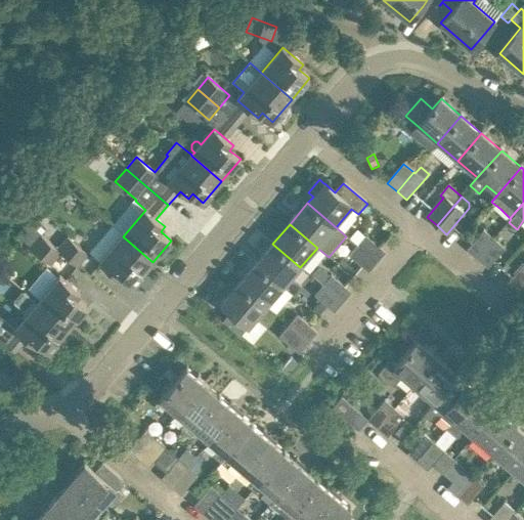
[(63,255),(58,252),(42,237),(31,227),(20,240),(53,267),(63,255)]
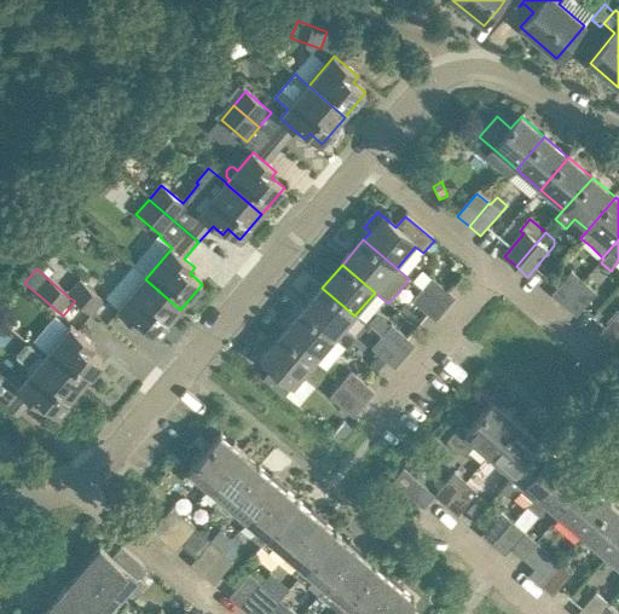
[(563,307),(583,283),(571,273),(551,296),(563,307)]
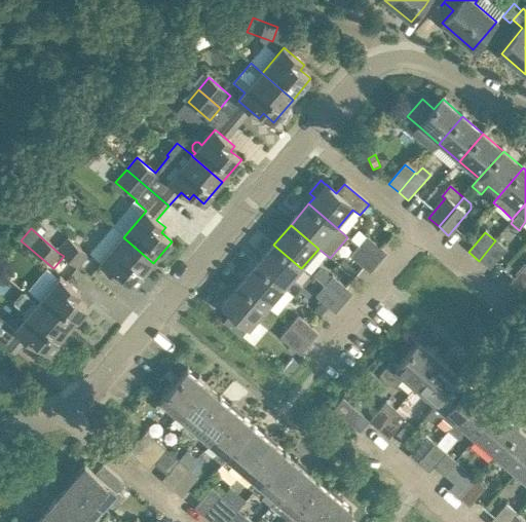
[(123,237),(101,264),(120,281),(124,276),(135,285),(153,263),(123,237)]
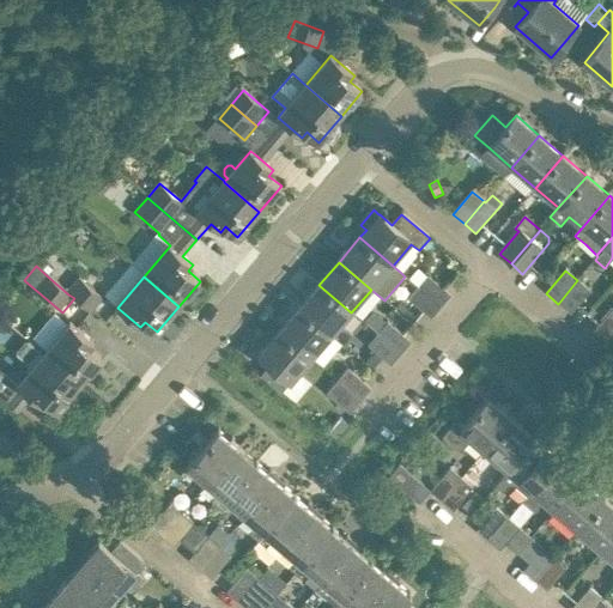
[(450,297),(443,291),(428,277),(418,289),(441,308),(450,297)]
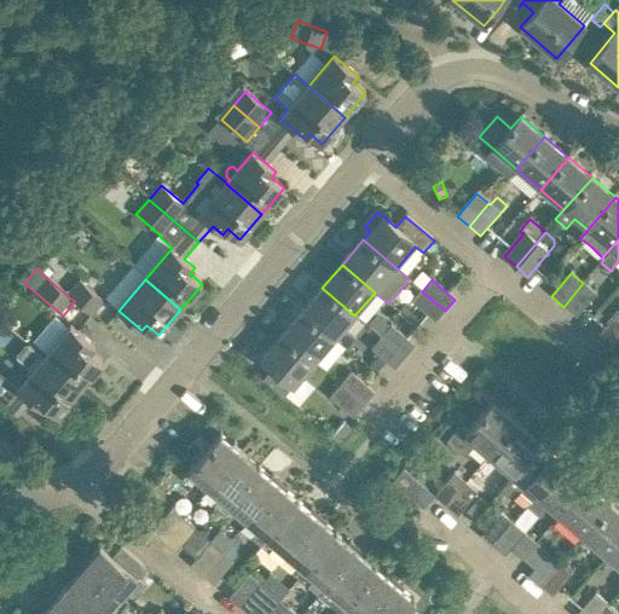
[(69,297),(75,301),(93,318),(105,303),(81,283),(69,297)]
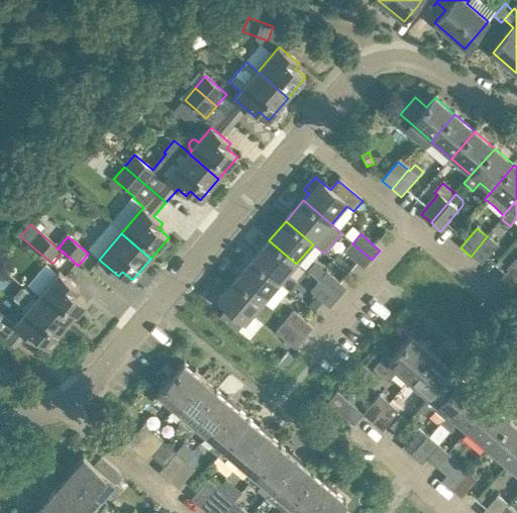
[(482,266),(495,250),(498,246),(487,236),(471,257),(482,266)]
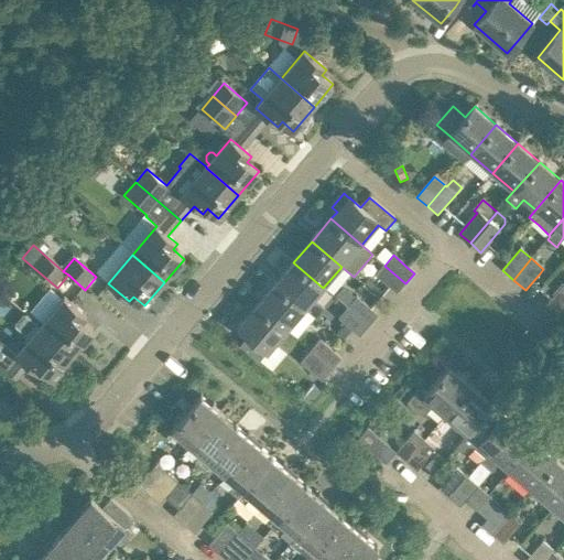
[(313,300),(323,288),(293,262),(275,283),(305,309),(316,319),(324,309),(313,300)]
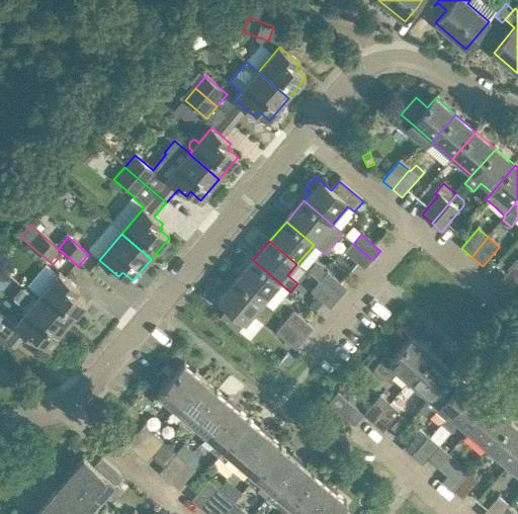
[(364,270),(372,260),(353,244),(345,253),(364,270)]
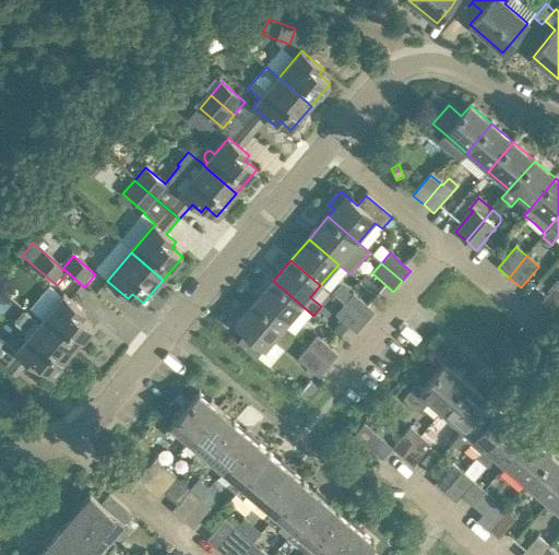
[(284,328),(302,306),(273,281),(254,303),(284,328)]
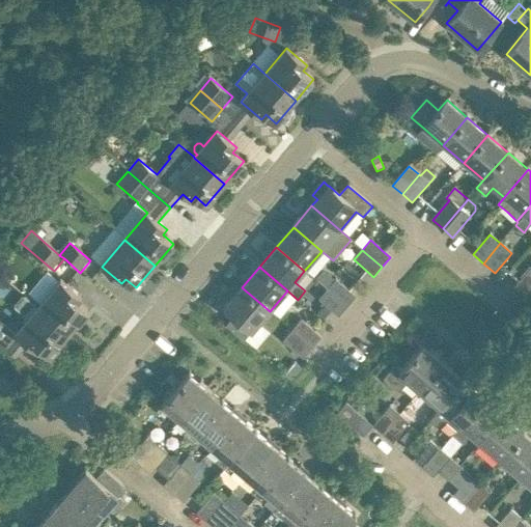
[(524,298),(530,288),(530,269),(513,289),(524,298)]
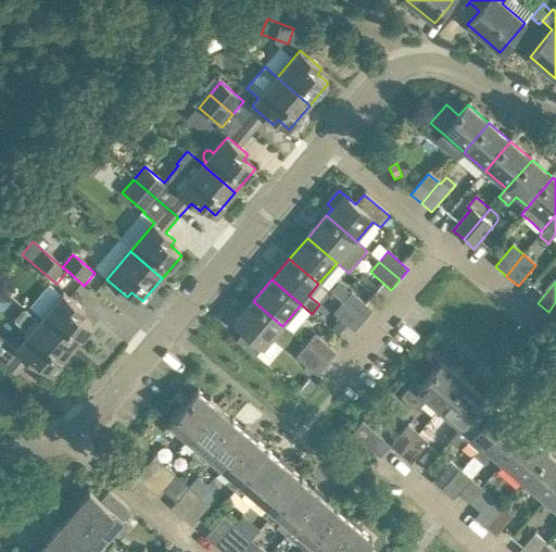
[(373,312),(352,295),(338,287),(331,293),(343,303),(343,304),(364,322),(373,312)]
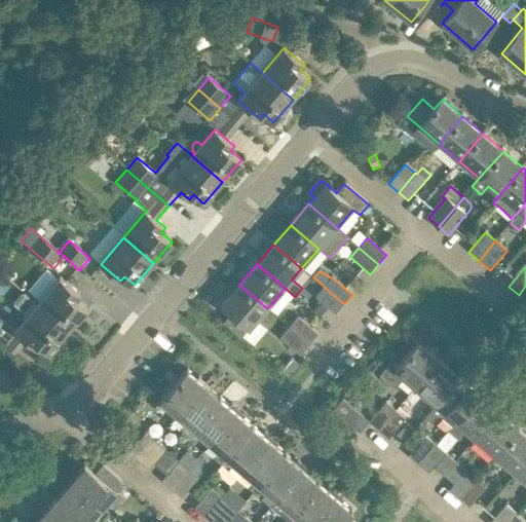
[(80,296),(65,282),(60,277),(37,304),(68,331),(86,309),(76,300),(80,296)]
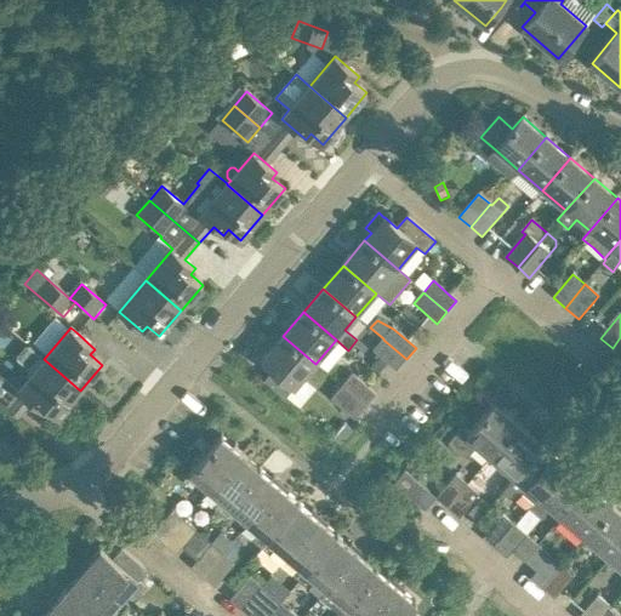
[(285,399),(315,364),(283,336),(262,360),(274,370),(265,381),(285,399)]
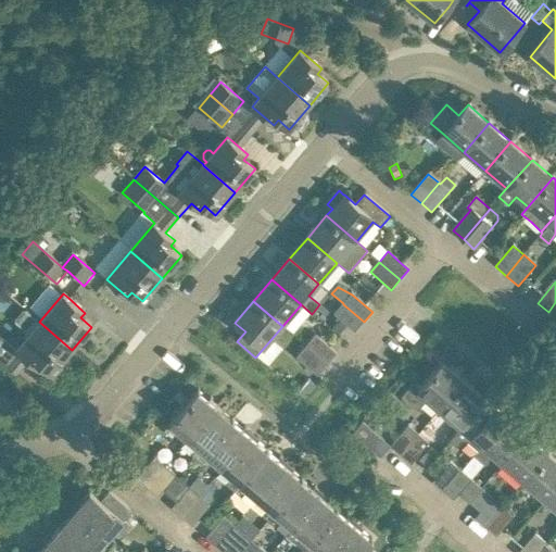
[(354,333),(364,322),(343,304),(333,315),(354,333)]
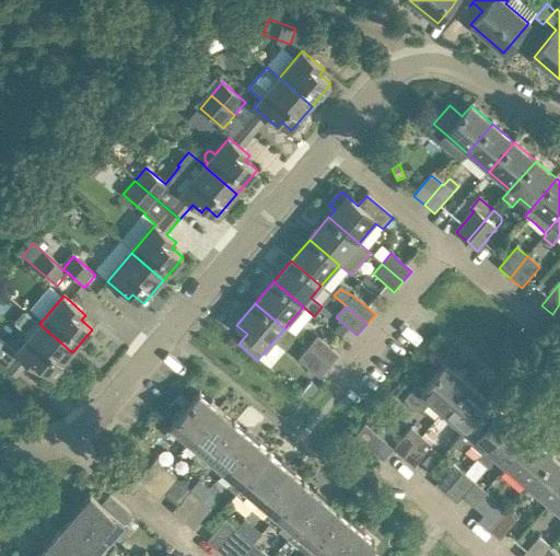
[(0,365),(15,379),(28,363),(37,371),(42,367),(53,375),(72,352),(39,324),(24,312),(13,324),(21,329),(7,346),(0,339),(0,365)]
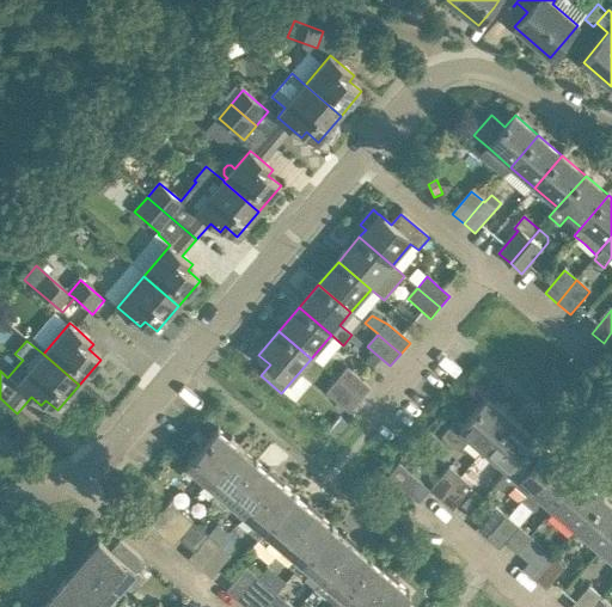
[(371,390),(362,384),(347,369),(337,381),(360,402),(371,390)]
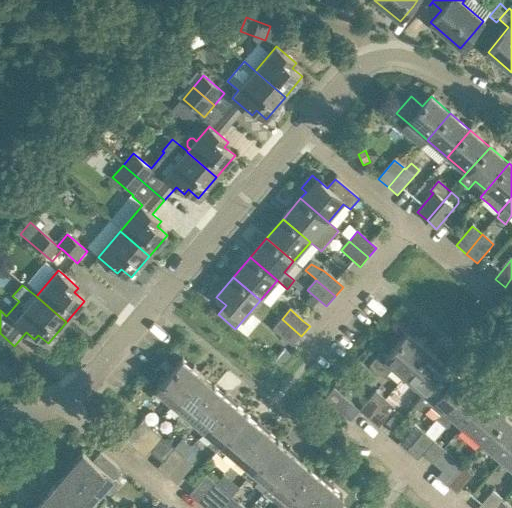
[(292,347),(301,336),(282,319),(273,330),(292,347)]
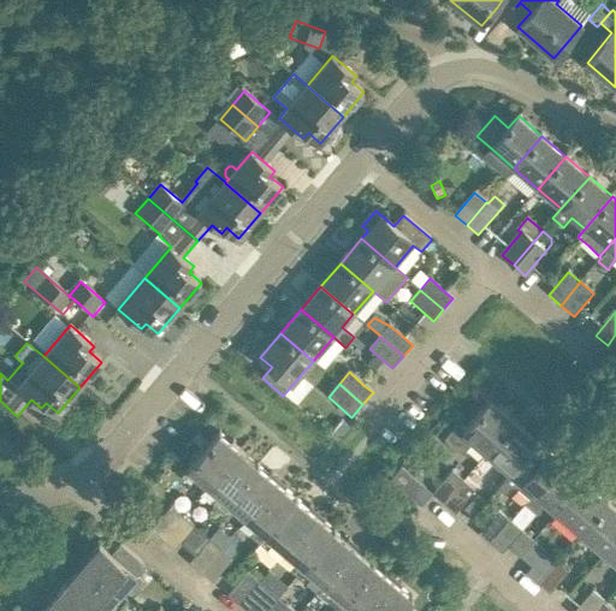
[(487,455),(515,422),(491,402),(466,431),(458,425),(444,440),(462,456),(473,444),(487,455)]
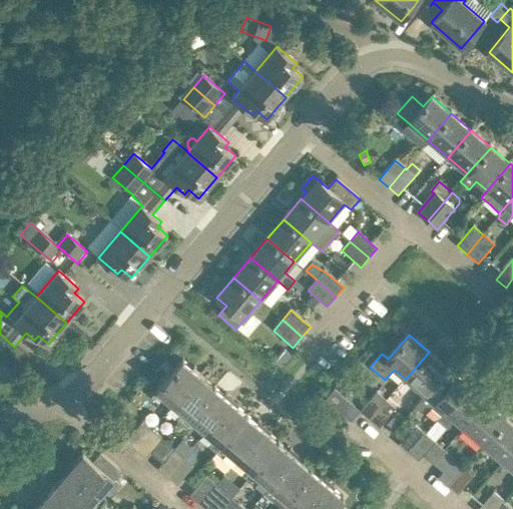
[(425,396),(448,369),(429,352),(406,379),(425,396)]
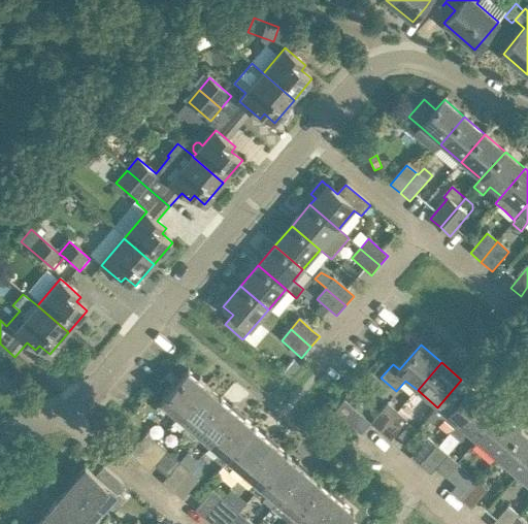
[(178,419),(205,387),(189,372),(156,411),(163,417),(169,411),(178,419)]
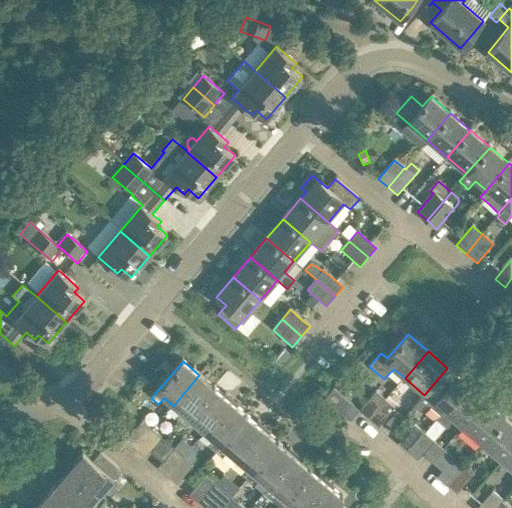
[(444,411),(467,384),(447,368),(424,395),(414,407),(420,412),(426,406),(430,407),(440,415),(444,411)]
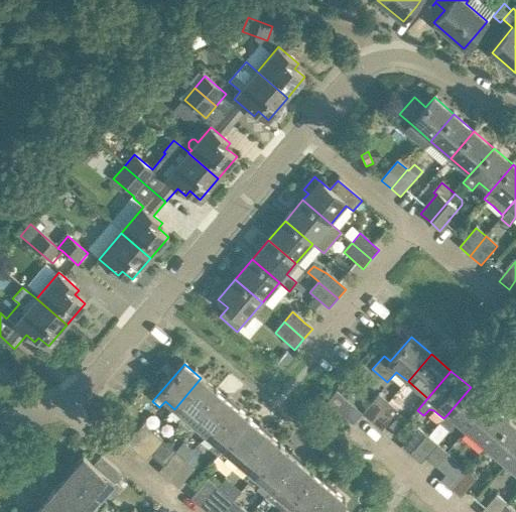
[(184,429),(217,391),(201,378),(174,409),(182,416),(177,422),(184,429)]
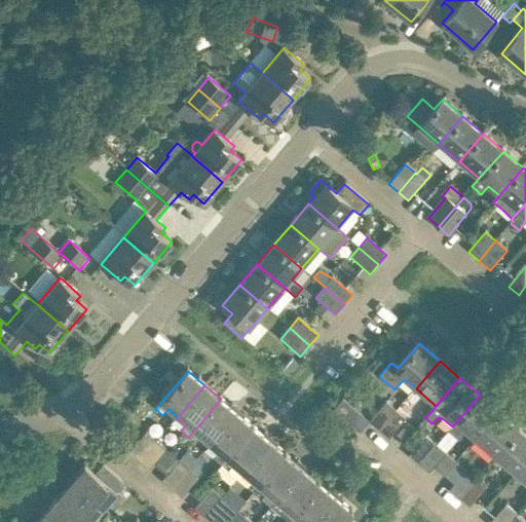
[(476,440),(499,412),(480,395),(456,422),(476,440)]
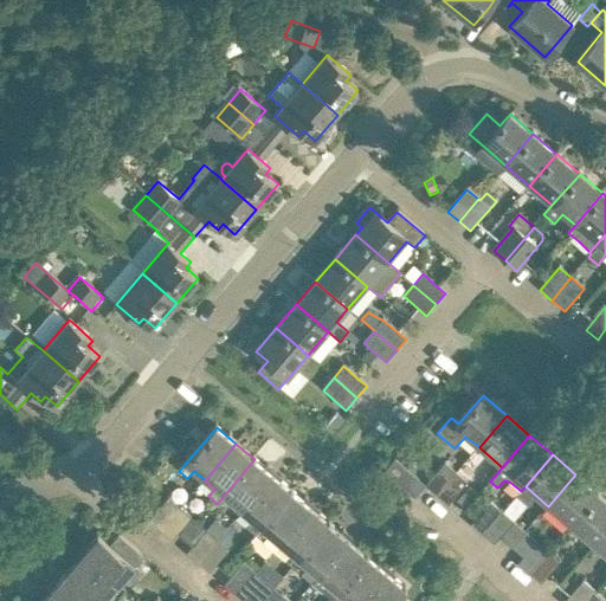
[(242,512),(274,476),(255,459),(217,504),(225,511),(232,504),(242,512)]
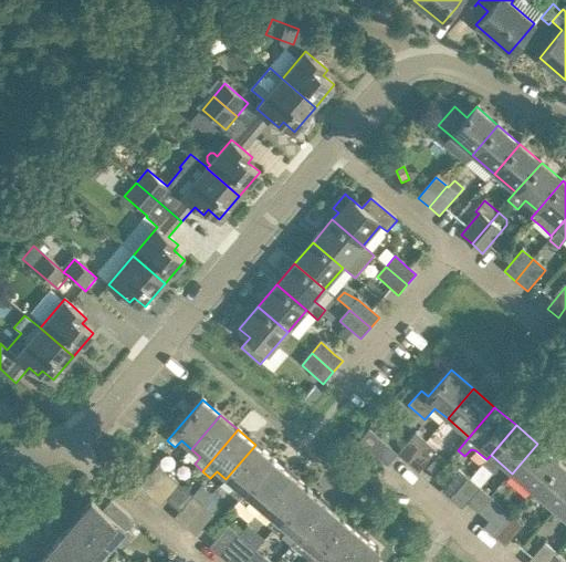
[(408,465),(426,443),(415,434),(397,456),(408,465)]
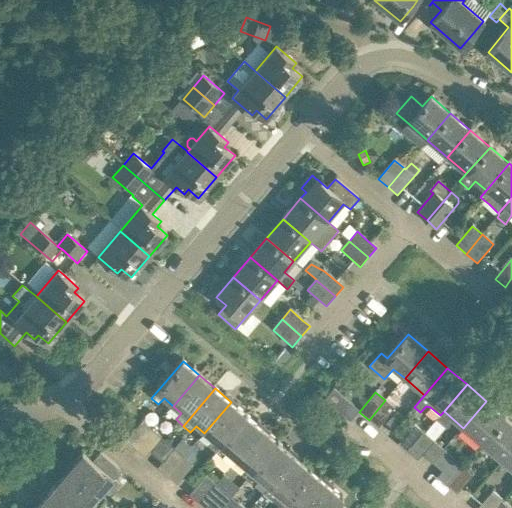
[(378,428),(395,408),(401,401),(392,393),(385,400),(369,420),(378,428)]
